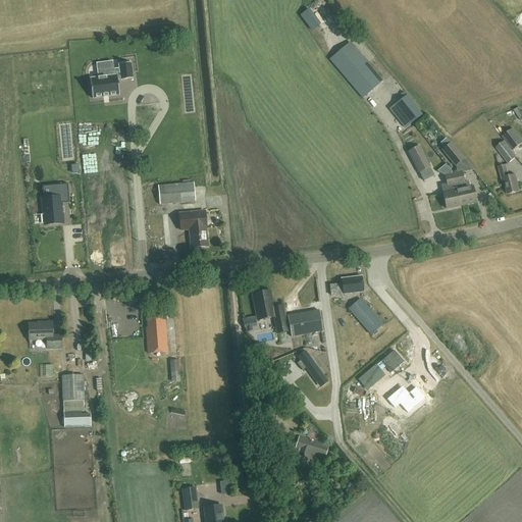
[(362,98),(382,81),(350,43),(329,60),(362,98)]
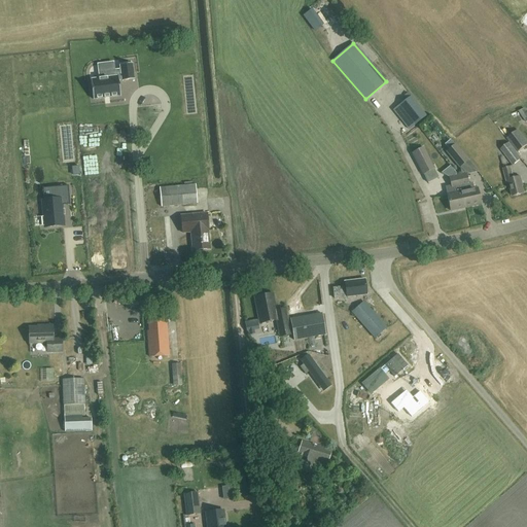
[(99,73),(91,74),(93,94),(120,91),(118,75),(121,74),(121,75),(134,74),(132,58),(119,60),(120,64),(98,67),(99,73)]
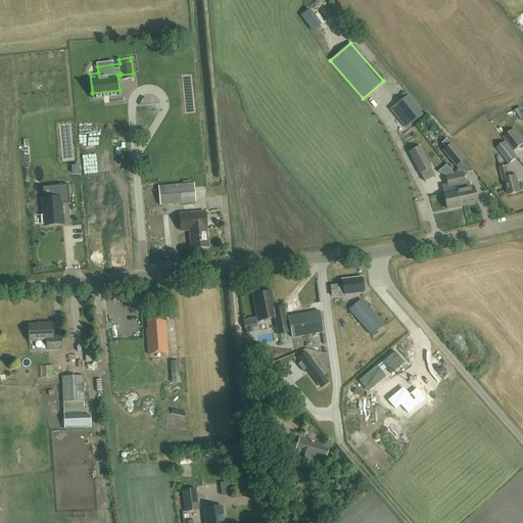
[(413,123),(423,115),(408,96),(397,103),(413,123)]
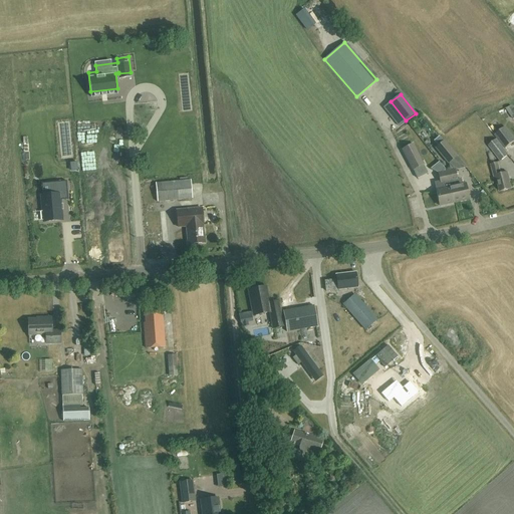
[(367,96),(364,99),(370,106),(374,103),(367,96)]
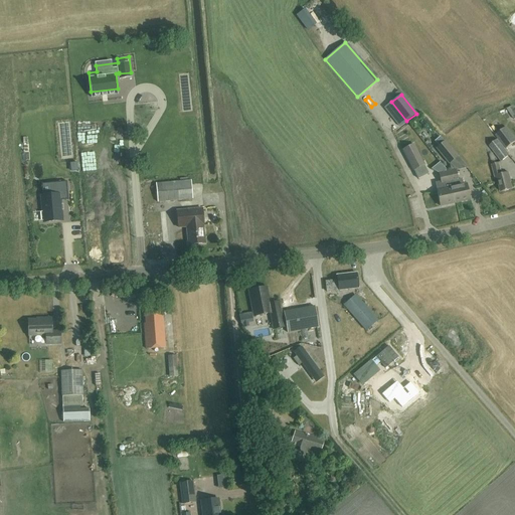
[(514,142),(514,139),(506,128),(495,136),(506,149),(514,142)]
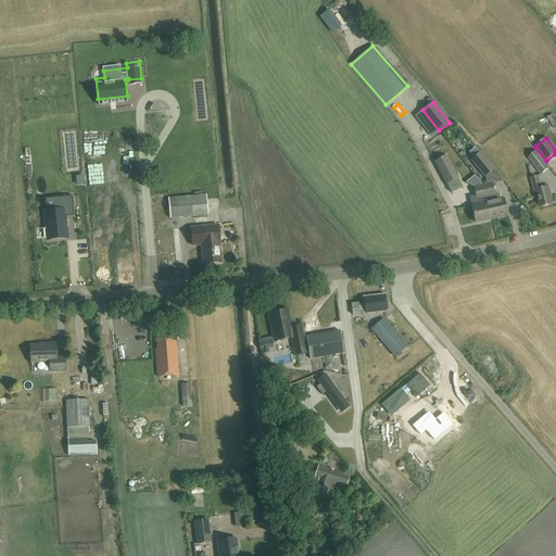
[(541,174),(550,167),(535,151),(527,158),(541,174)]
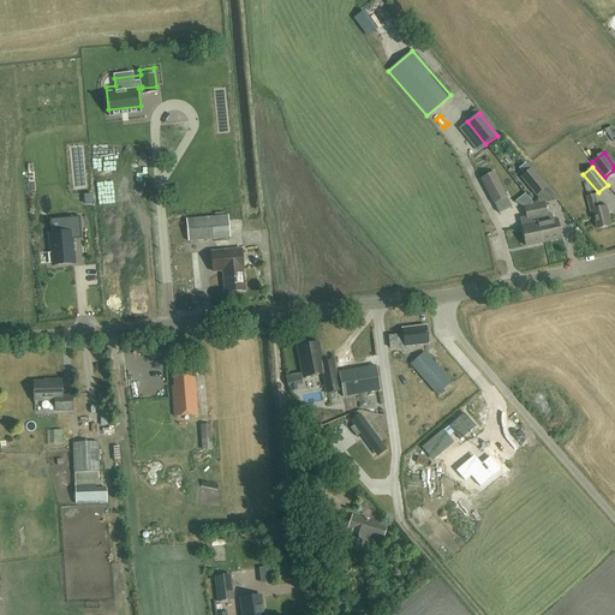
[(521,177),(536,196),(545,187),(530,169),(521,177)]
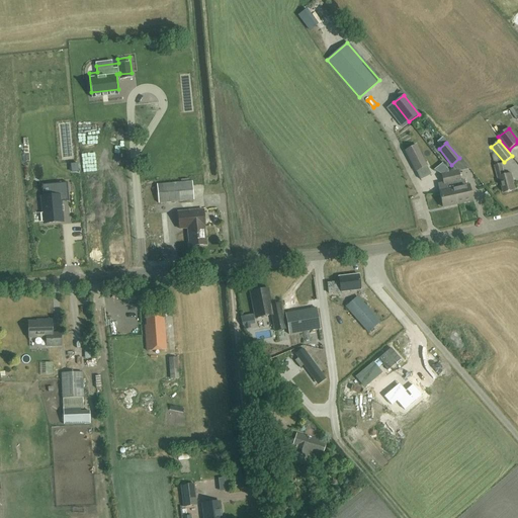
[(427,167),(416,146),(406,151),(417,172),(427,167)]
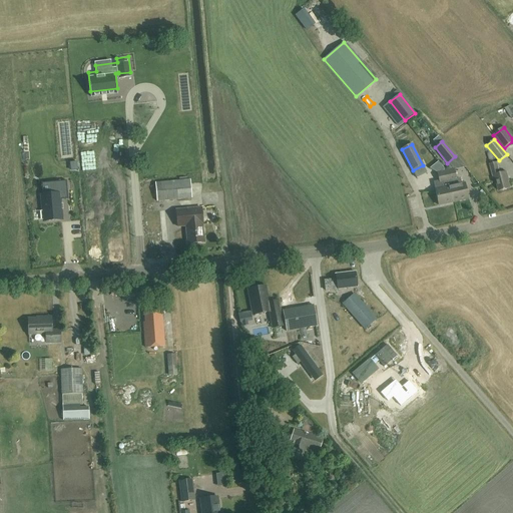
[(499,190),(510,187),(508,180),(509,180),(507,171),(500,173),(496,162),(489,164),(494,178),(496,178),(499,190)]
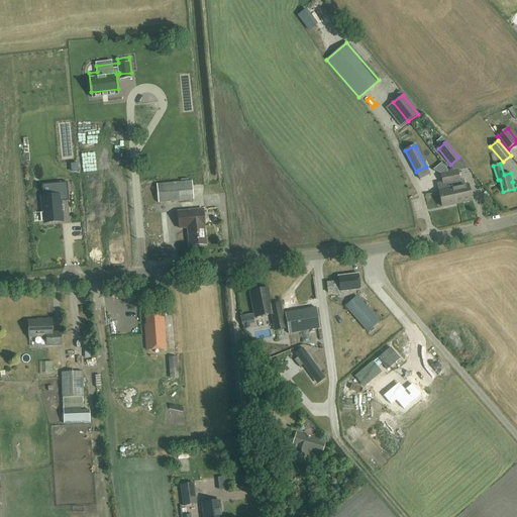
[(442,207),(457,204),(472,200),(469,185),(464,186),(463,180),(460,181),(458,171),(441,175),(443,183),(437,184),(442,207)]
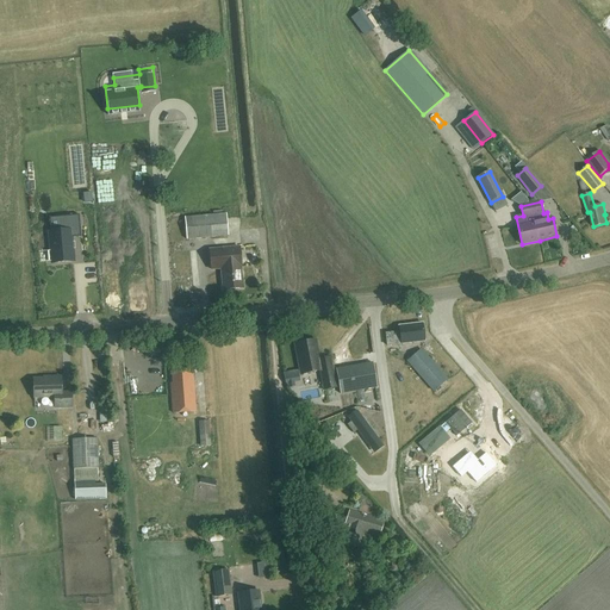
[(213,215),(207,215),(210,236),(228,235),(225,215),(223,215),(222,211),(213,212),(213,215)]
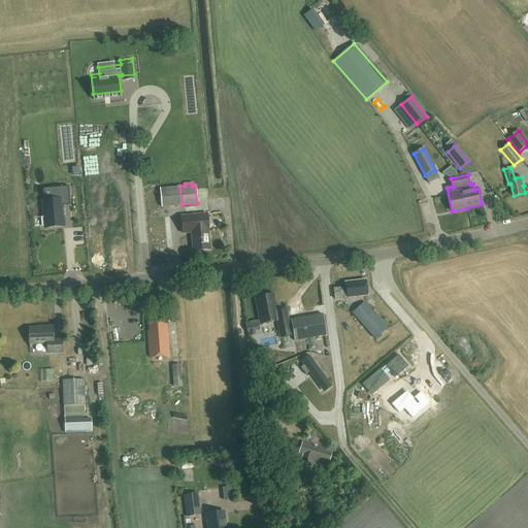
[(160,188),(161,206),(162,206),(182,204),(179,186),(160,188)]
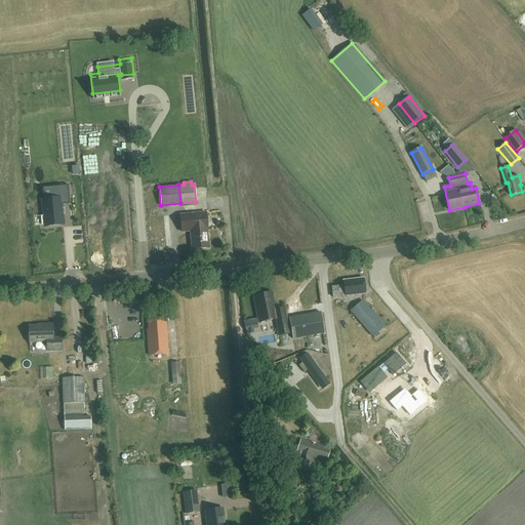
[(44,216),(42,217),(43,225),(45,225),(45,227),(64,226),(62,204),(70,204),(68,186),(50,187),(51,199),(43,200),(42,200),(44,216)]
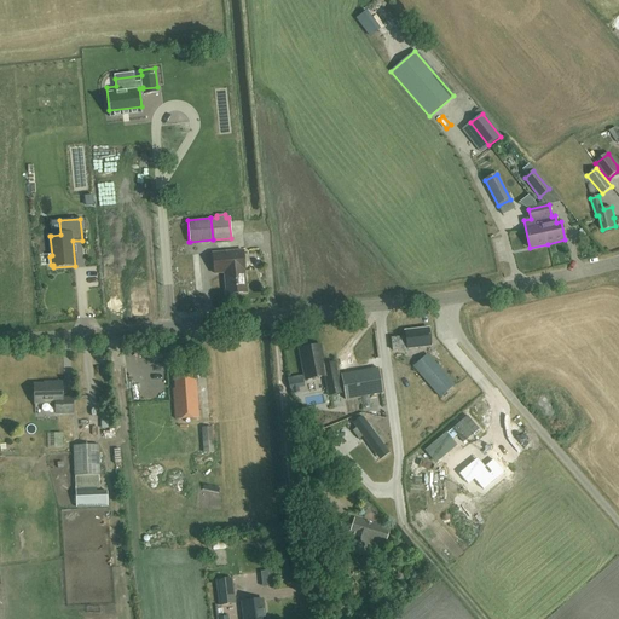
[(243,250),(232,252),(236,293),(247,291),(244,270),(243,260),(243,252),(243,250)]
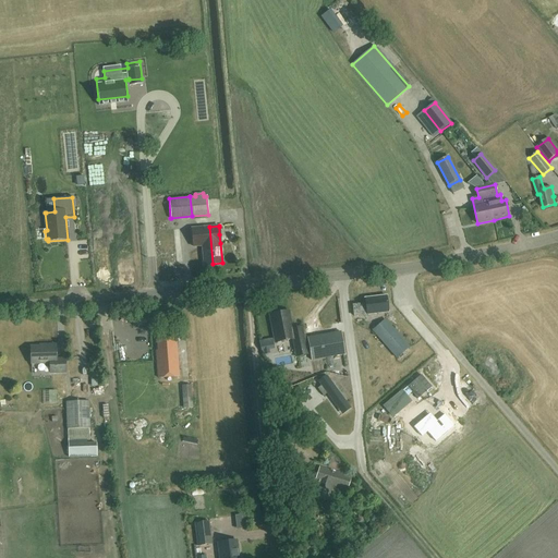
[(209,227),(191,228),(193,242),(193,247),(202,247),(203,265),(204,265),(213,264),(209,227)]
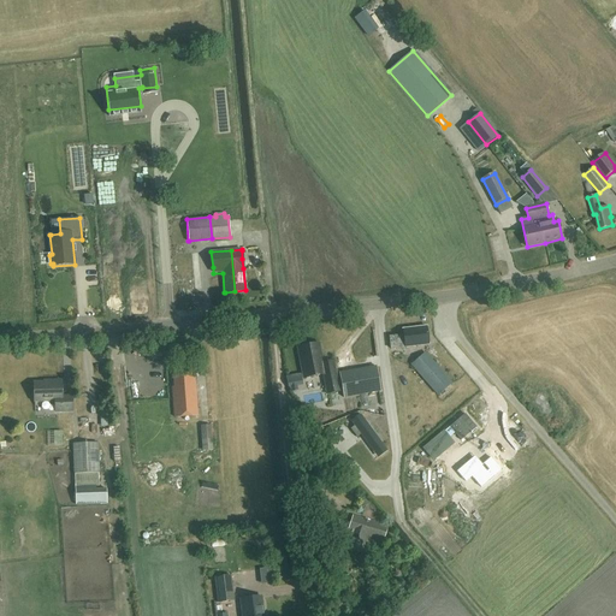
[(426,326),(403,330),(404,335),(389,337),(391,349),(428,344),(426,326)]
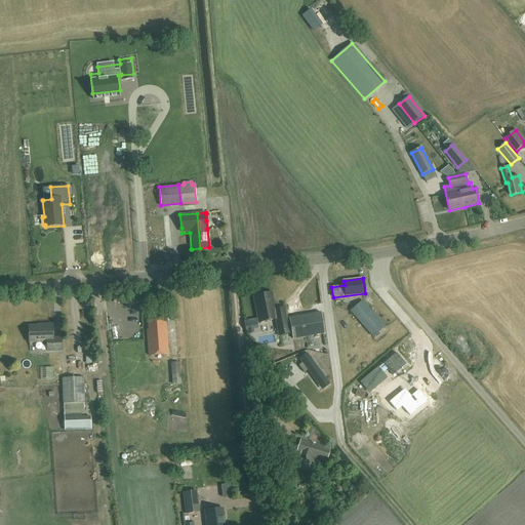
[(322,279),(291,288),(296,304),(326,294),(322,279)]
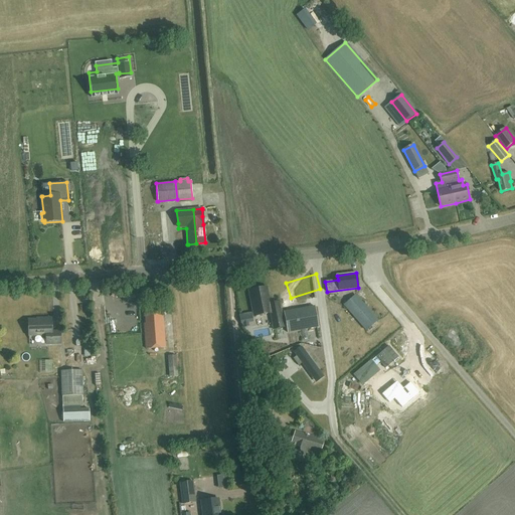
[(271,315),(281,313),(278,302),(270,304),(267,287),(249,291),(254,316),(271,313),(271,315)]
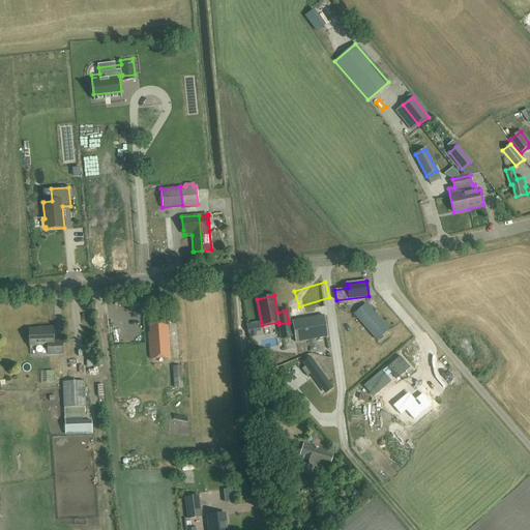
[(378,340),(389,329),(365,303),(354,314),(378,340)]
